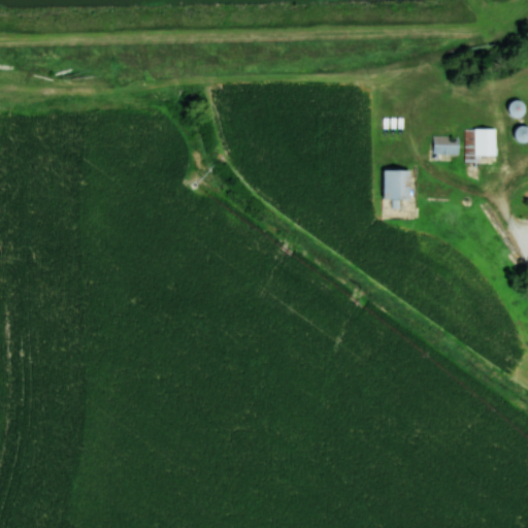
[(509,117),(522,116),(521,102),(508,103),(509,117)]
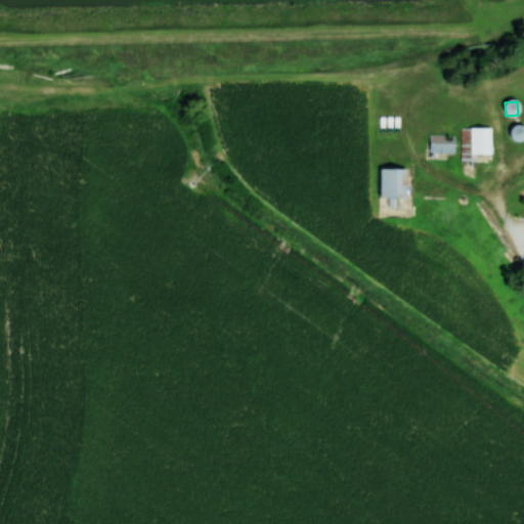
[(513,142),(523,139),(523,133),(522,125),(510,127),(513,142)]
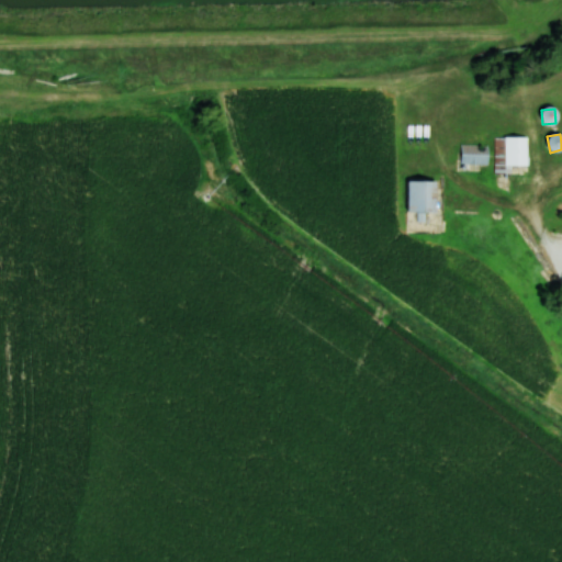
[(505,137),(531,137),(530,170),(504,170),(505,137)]
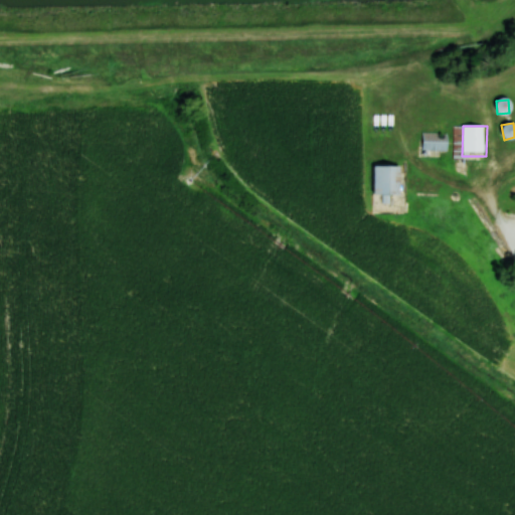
[(447,151),(447,134),(421,134),(421,151),(447,151)]
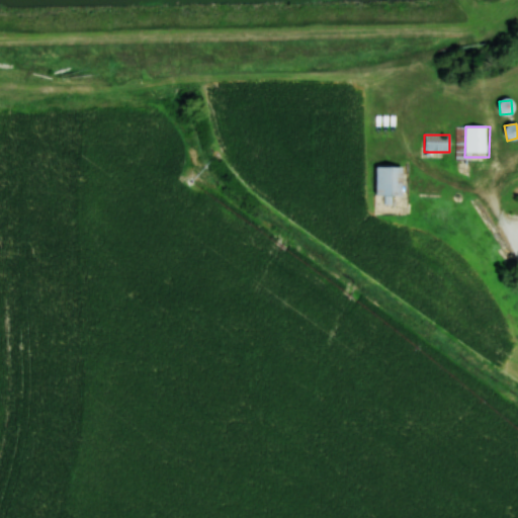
[(378,166),(404,167),(403,198),(377,197),(378,166)]
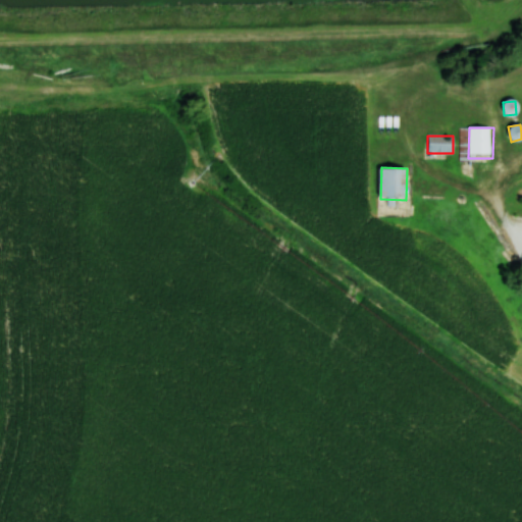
All buildings are outlined.
